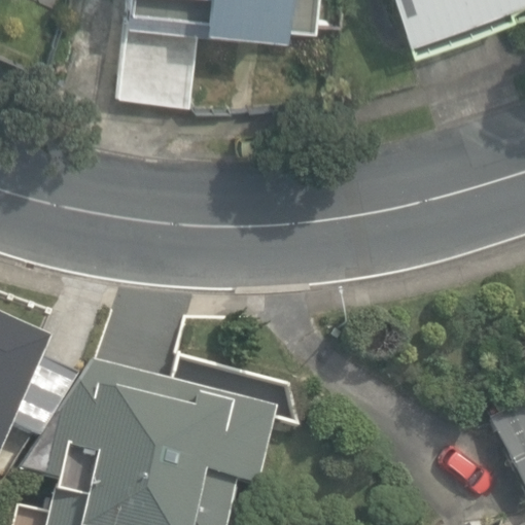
[(128,0),(117,89),(191,98),(200,25),(243,30),(244,20),(285,25),(286,19),(315,23),(317,0),(128,0)]
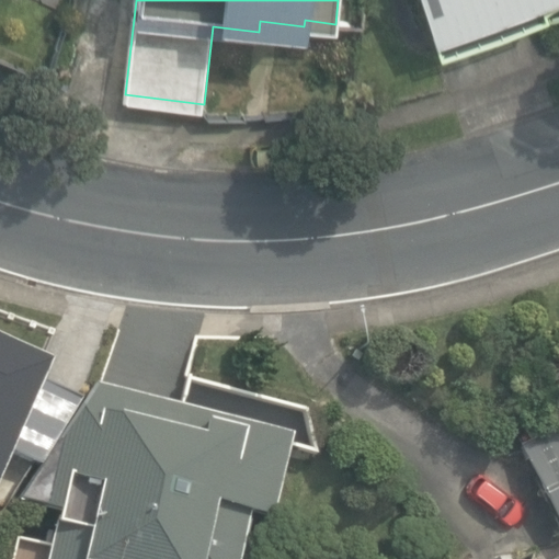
[(421,0),(434,38),(436,37),(442,50),(547,15),(542,0),(421,0)]
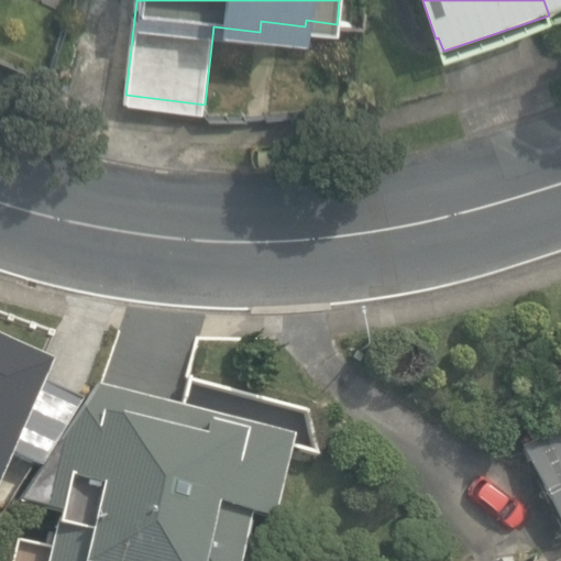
[(0,473),(11,450),(37,466),(86,397),(45,375),(51,361),(0,337),(0,473)]
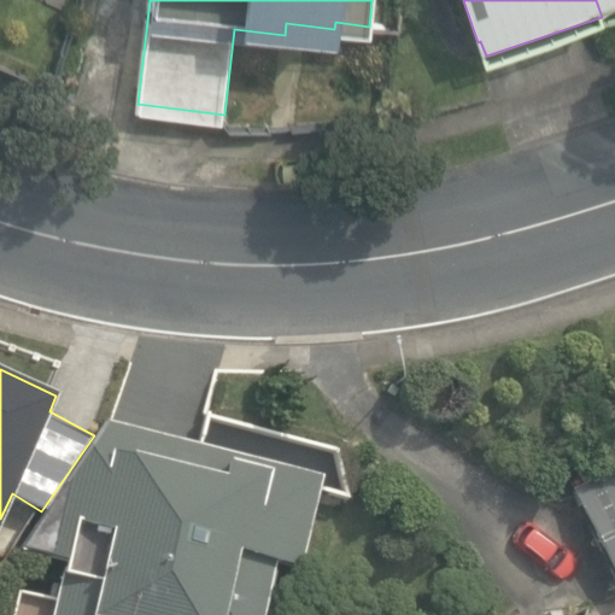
[(294,563),(318,475),(106,423),(16,552),(60,564),(52,599),(17,590),(10,614),(259,614),(275,557),(294,563)]
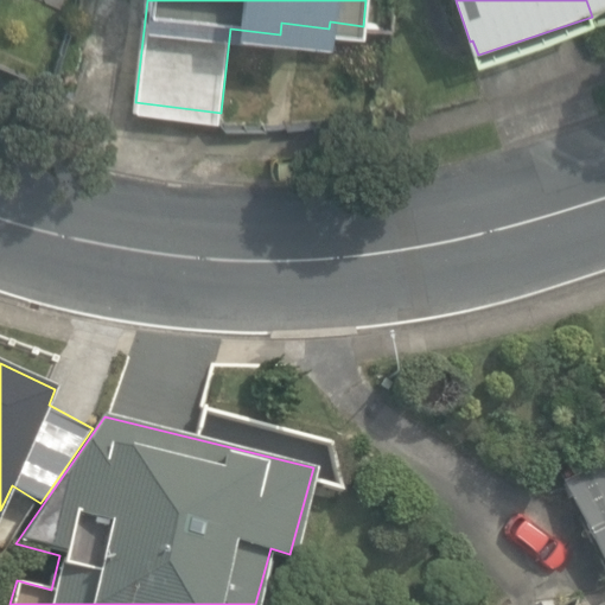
[(604,460),(565,479),(604,561),(604,460)]
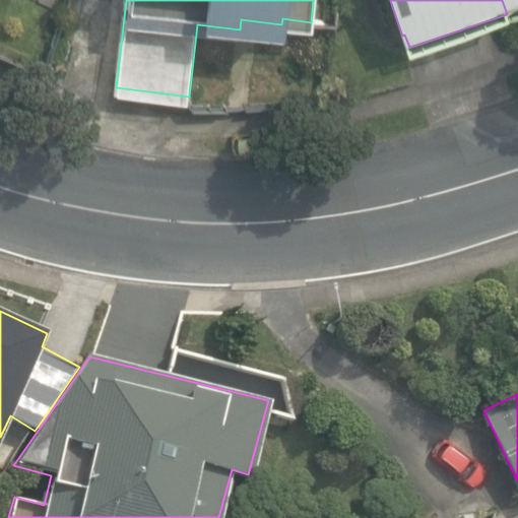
All buildings are outlined.
